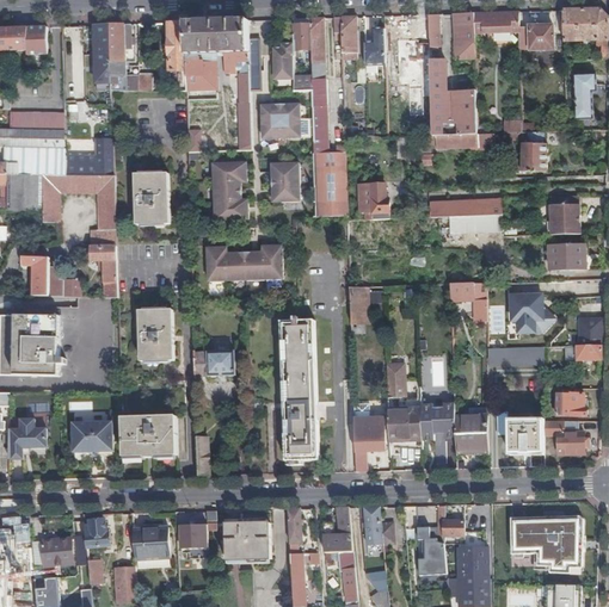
[(583,8),(563,8),(564,39),(584,38),(584,43),(588,43),(588,38),(602,38),(601,57),(608,56),(608,16),(600,7),(583,8)]
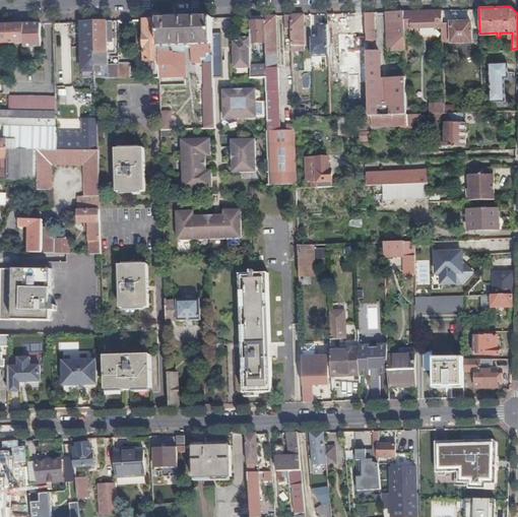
[(421,9),(402,9),(403,26),(441,25),(441,21),(441,8),(421,9)]
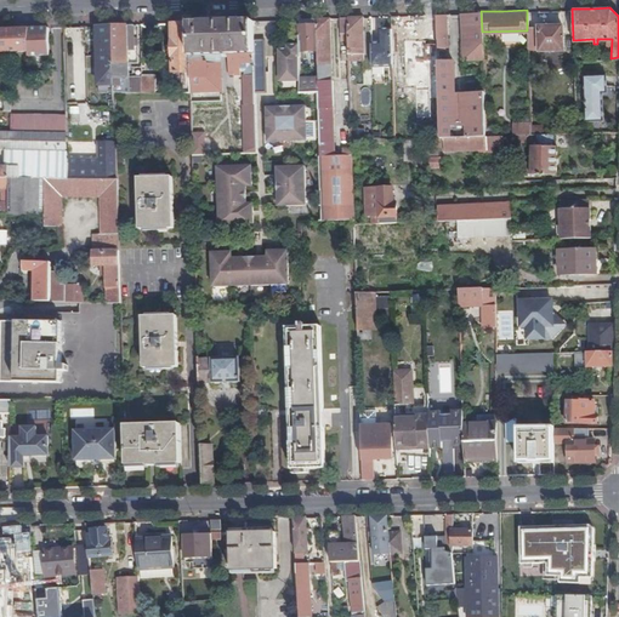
[(460,12),(463,60),(483,58),(482,32),(481,11),(475,12),(460,12)]
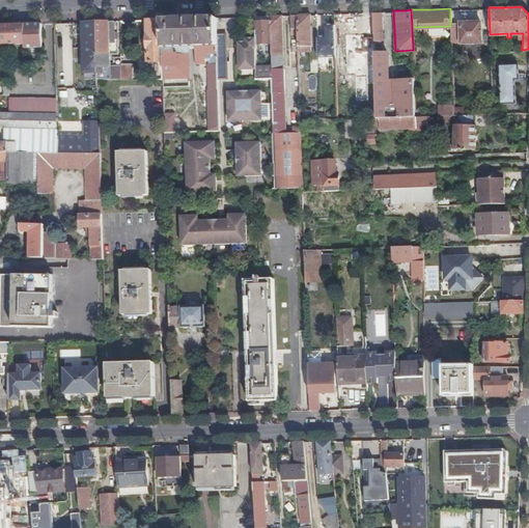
[(377,11),(372,11),(372,27),(373,39),(381,39),(381,32),(382,32),(381,10),(377,11)]
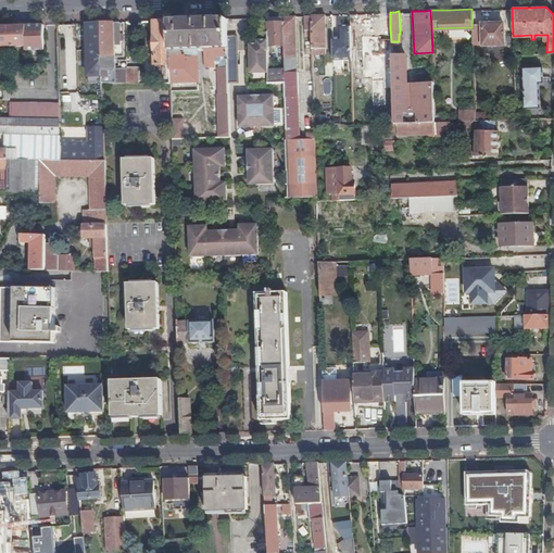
[(293,14),(281,15),(282,21),(282,44),(284,57),(294,55),(293,14)]
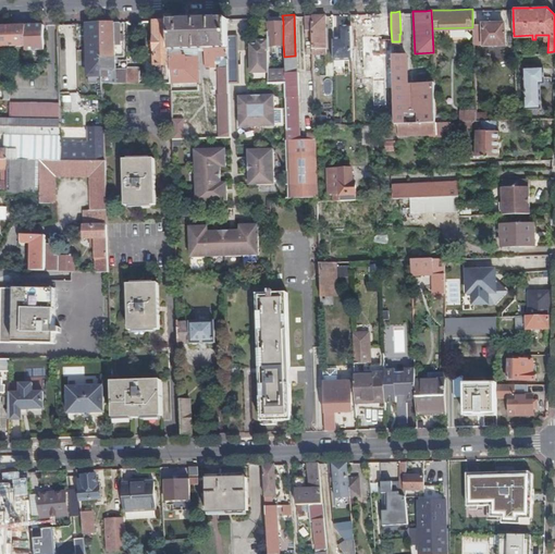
[(311,14),(311,35),(312,53),(325,52),(324,14),(320,14),(311,14)]
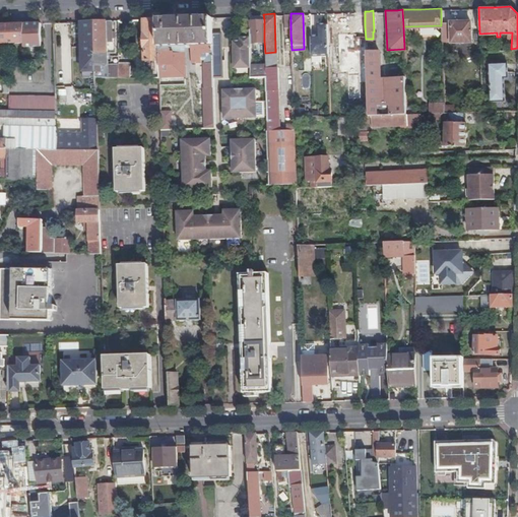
[(182,16),(156,17),(158,75),(184,74),(183,44),(190,43),(191,58),(195,58),(195,60),(199,60),(199,51),(211,51),(211,31),(210,15),(182,16)]
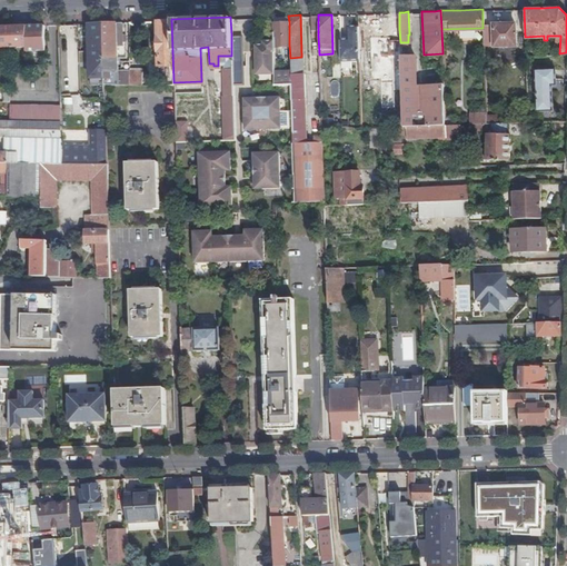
[(171,19),(156,20),(158,65),(167,65),(168,83),(173,83),(173,82),(171,19)]
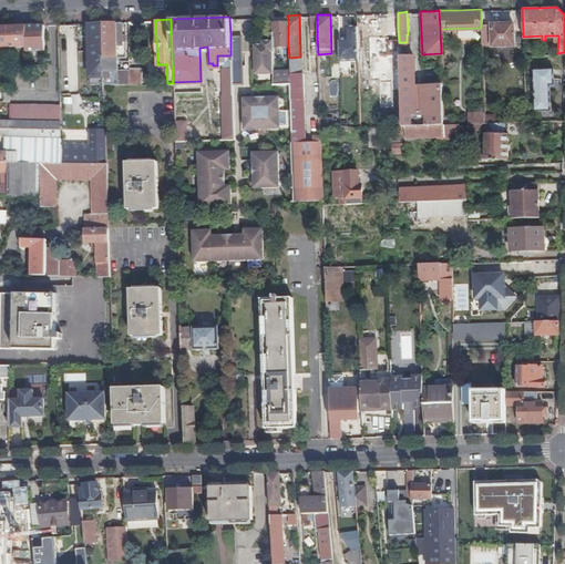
[(90,84),(104,84),(103,82),(103,79),(103,75),(101,21),(88,22),(89,78),(90,78),(90,84)]
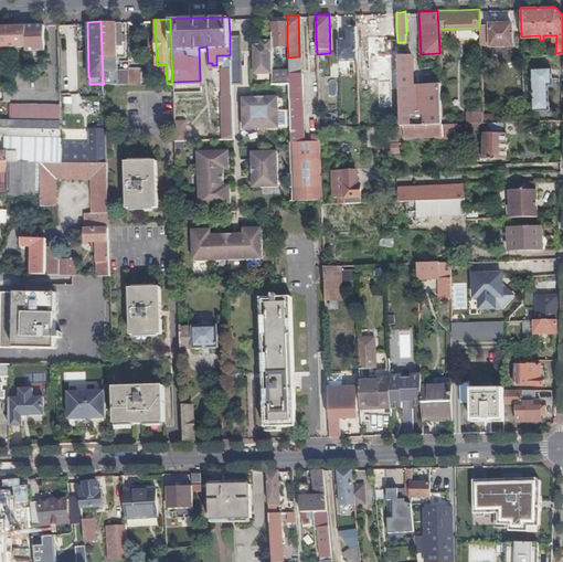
[(107,21),(101,21),(103,75),(116,75),(115,21),(107,21)]
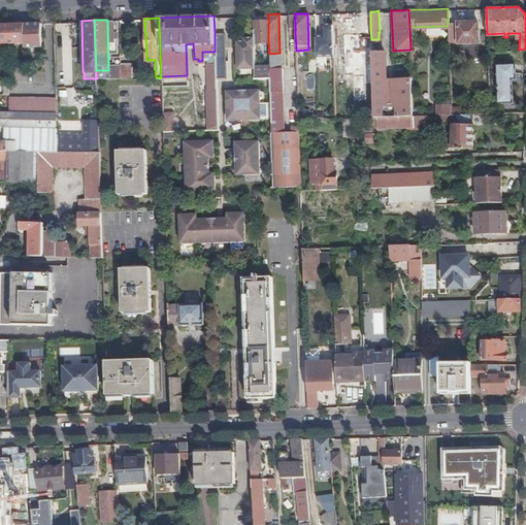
[(268,20),(253,20),(254,36),(254,46),(258,46),(257,42),(268,41),(268,20)]
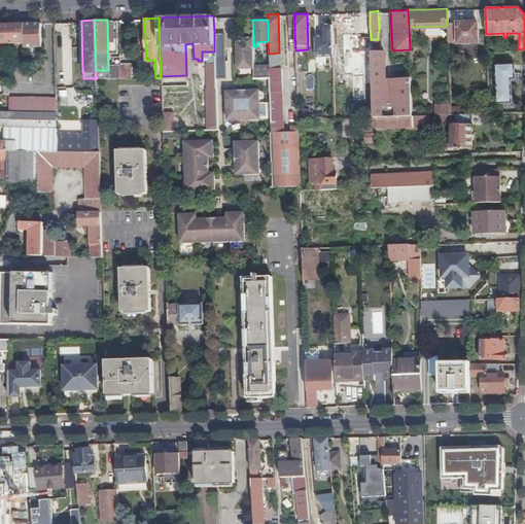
[(447,22),(447,26),(448,34),(457,34),(457,41),(467,41),(467,43),(471,43),(471,41),(478,41),(477,21),(447,22)]
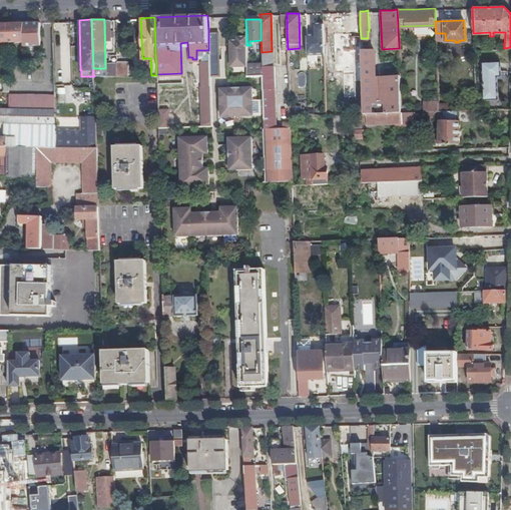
[(0,45),(10,45),(9,41),(23,41),(23,44),(40,44),(39,21),(11,22),(0,22),(0,45)]
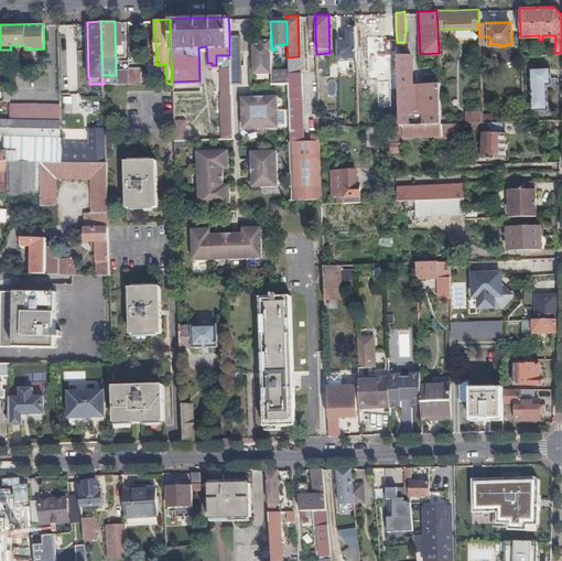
[(344,36),(336,38),(336,63),(337,73),(347,73),(347,57),(356,57),(355,30),(355,24),(348,24),(348,27),(344,28),(344,36)]
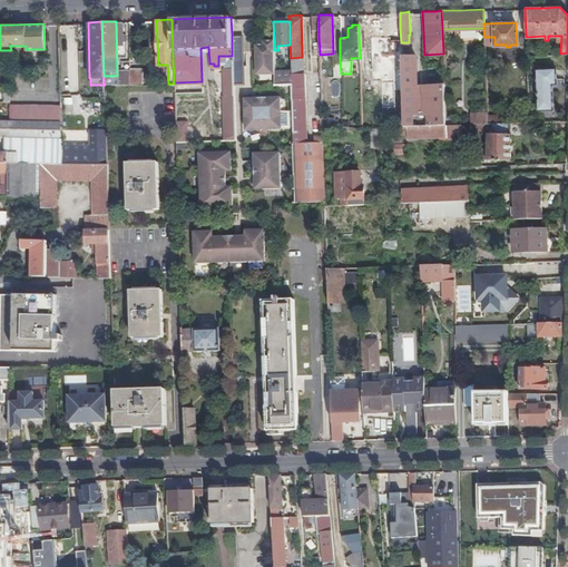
[(392,28),(359,30),(360,58),(360,61),(368,60),(368,49),(390,48),(390,52),(401,52),(401,42),(400,29),(392,29),(392,28)]
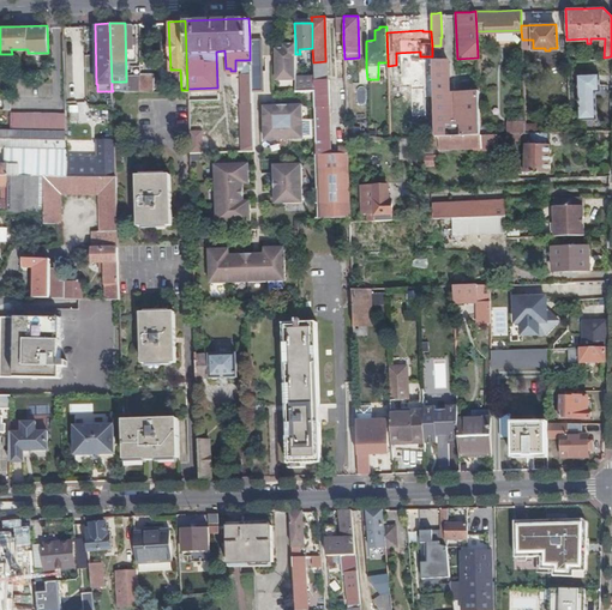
[(250,37),(250,60),(251,72),(251,88),(261,88),(259,36),(250,37)]
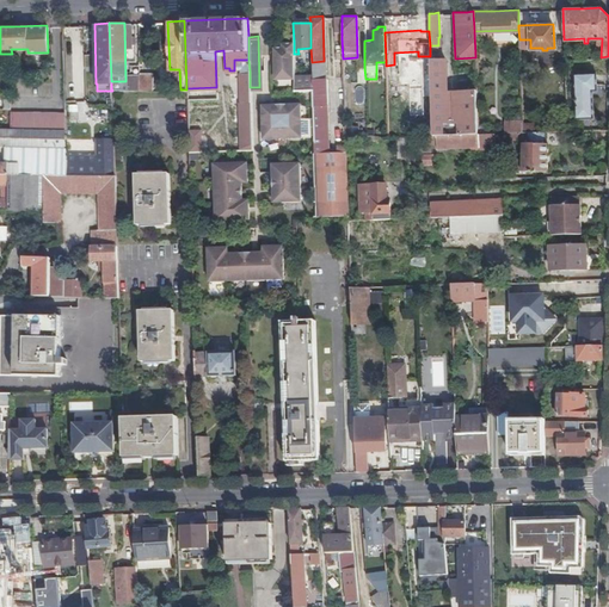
[(294,54),(294,42),(293,42),(283,42),(282,42),(282,47),(275,47),(276,78),(295,76),(295,75),(294,54)]
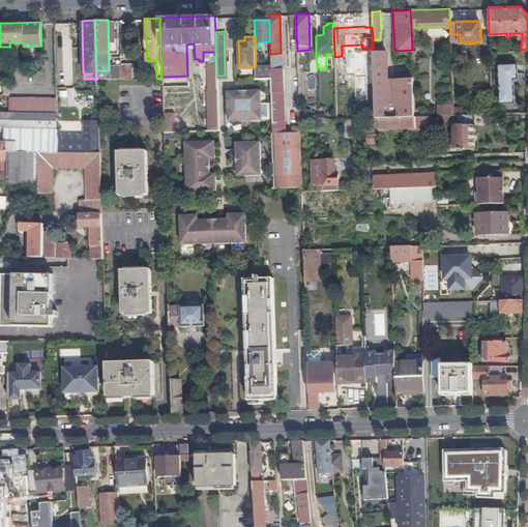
[(385,50),(373,51),(374,97),(375,117),(377,117),(414,116),(413,77),(386,78),(385,50)]
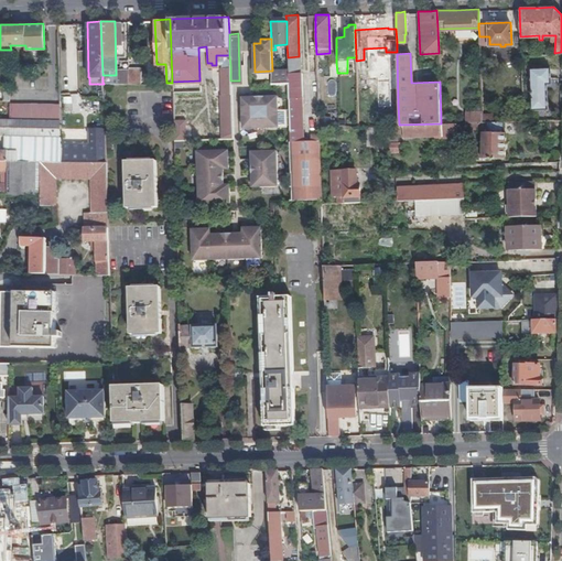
[(300,72),(299,56),(288,57),(288,68),(288,72),(300,72)]
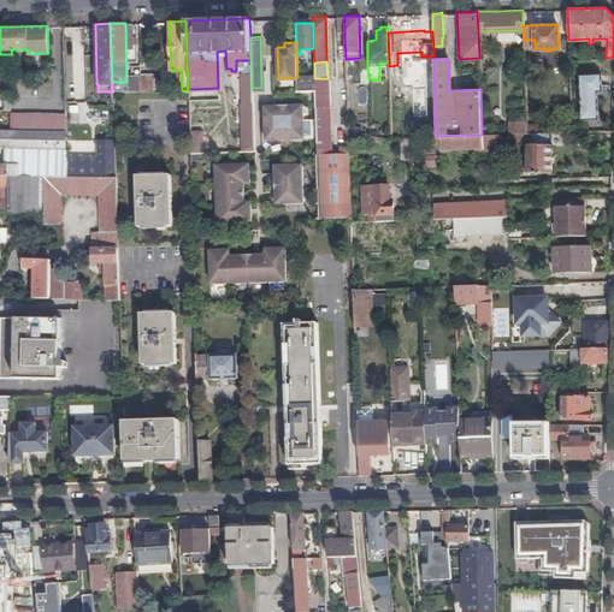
[(252,88),(252,72),(241,73),(243,111),(253,111),(252,88)]
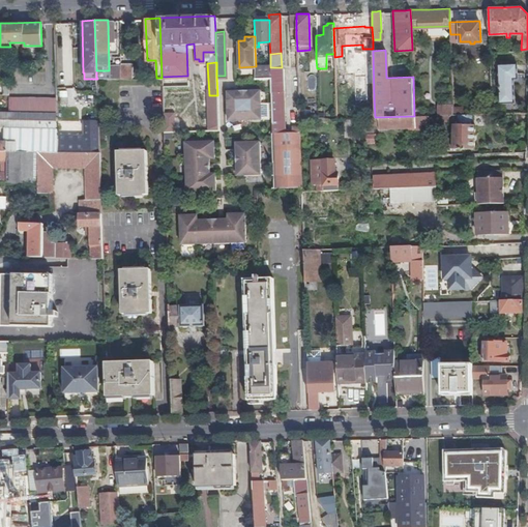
[(514,72),(518,72),(517,62),(498,64),(500,103),(515,101),(514,78),(514,72)]
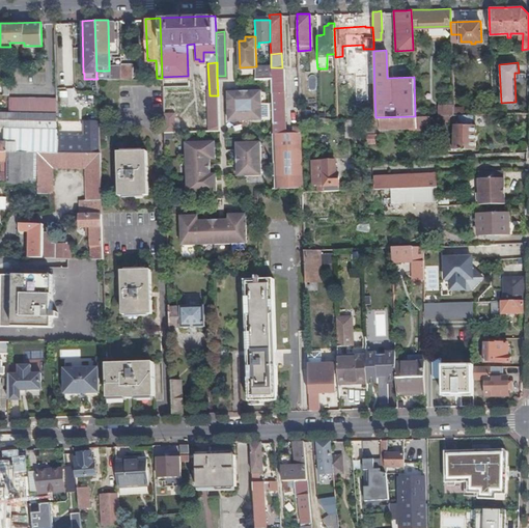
[(132,63),(120,63),(120,78),(133,78),(132,63)]
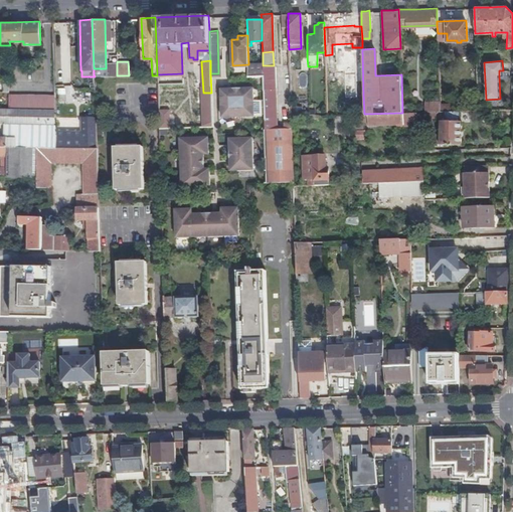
[(263,65),(263,62),(248,63),(248,64),(249,75),(263,74),(263,65)]
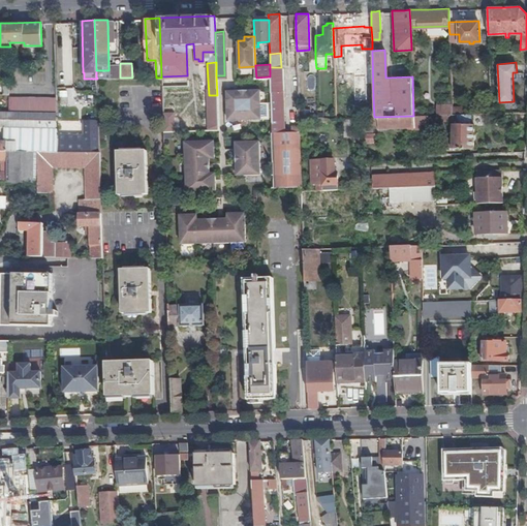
[(282,67),(281,67),(270,67),(270,76),(271,91),(283,90),(282,67)]
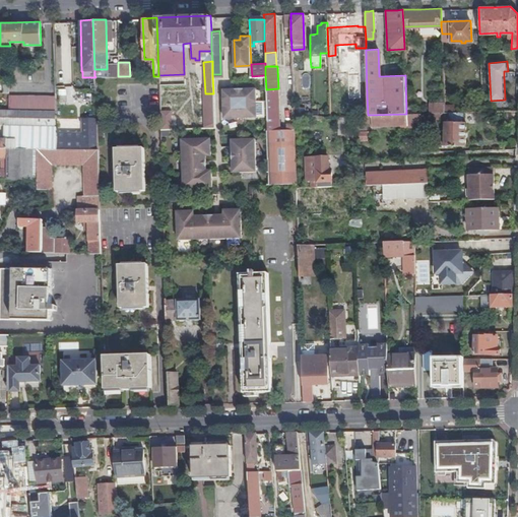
[(255,86),(222,87),(222,116),(256,115),(255,86)]
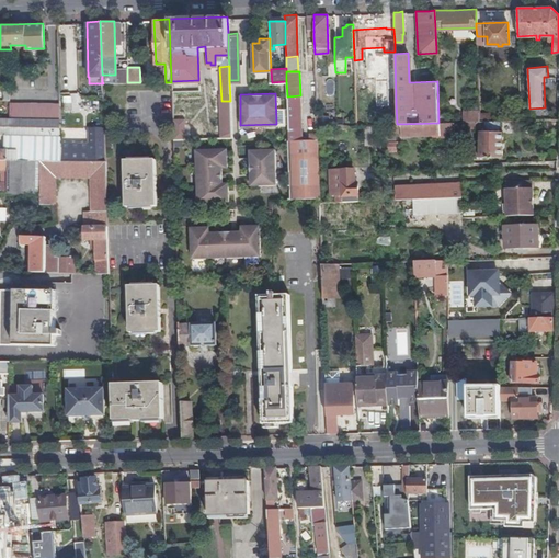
[(301,139),(300,95),(287,97),(291,197),(319,197),(317,138),(309,138),(301,139)]
